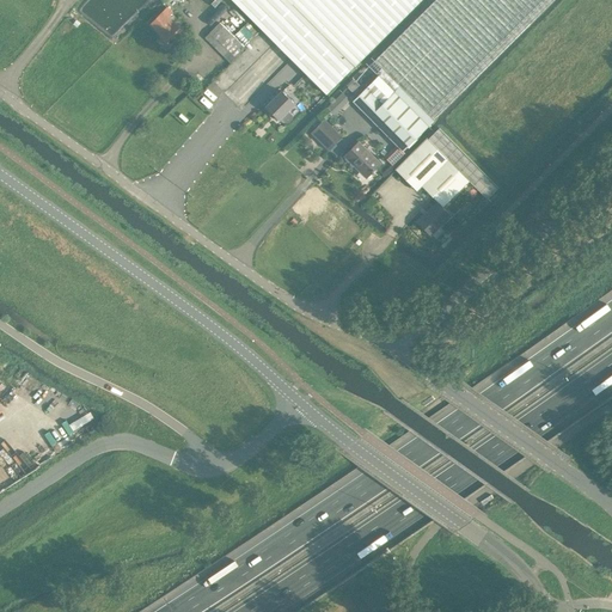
[(297,0),(336,0),(378,42),(420,0),(232,0),(262,30),(264,32),(297,0)]
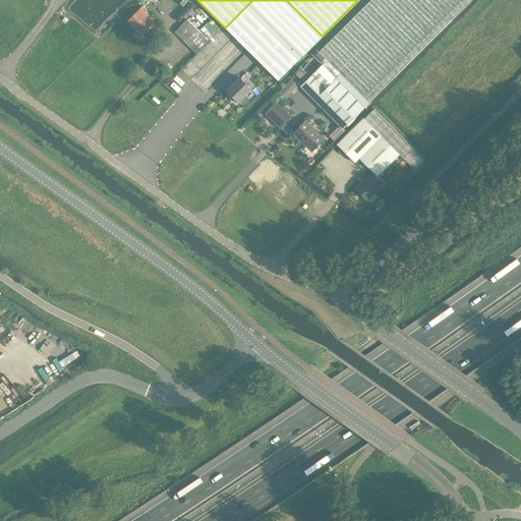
[(301,56),(322,36),(286,0),(252,0),(225,27),(234,37),(248,51),(277,79),(278,80),(301,57),(301,56)]
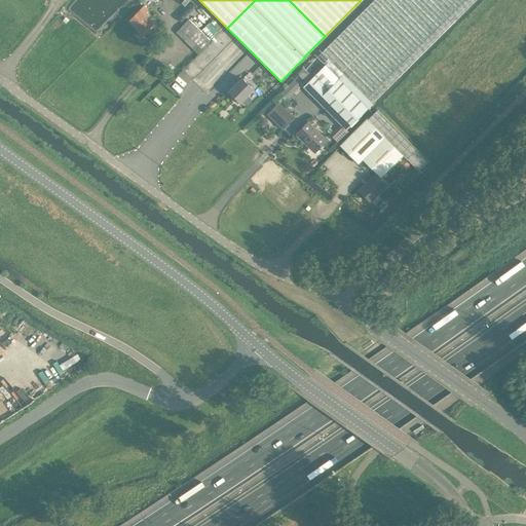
[(326,66),(368,109),(373,104),(373,103),(476,0),(374,0),(317,58),(326,66)]
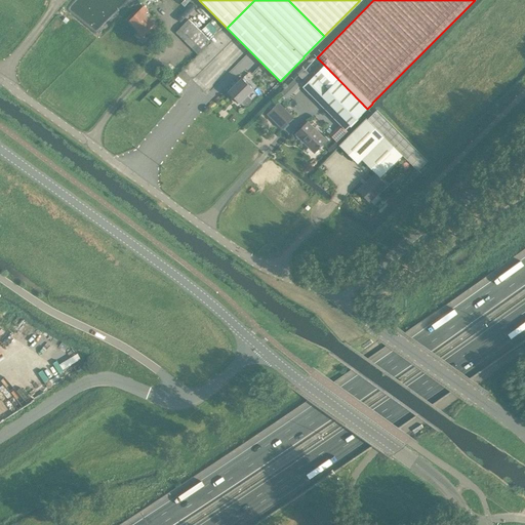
[(137,31),(147,40),(158,29),(149,19),(149,21),(144,15),(148,11),(144,7),(129,21),(138,30),(137,31)]
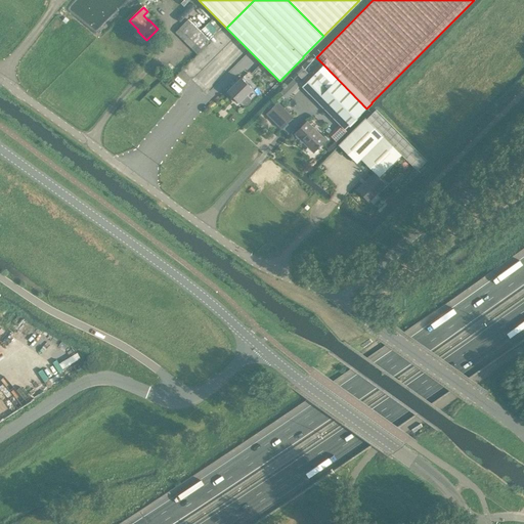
[(210,42),(204,36),(188,19),(176,33),(198,54),(210,42)]
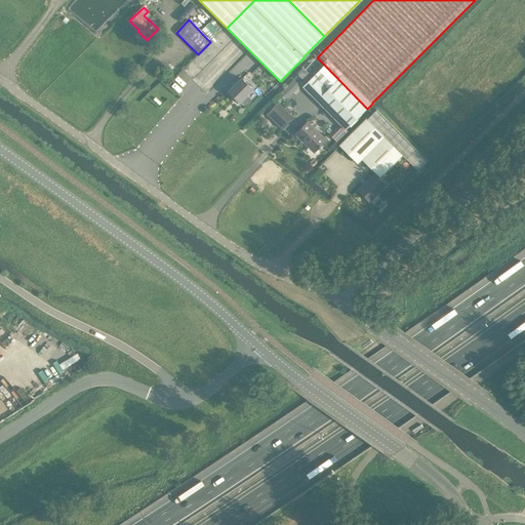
[(346,130),(367,109),(325,66),(324,66),(303,87),(339,124),(346,130)]
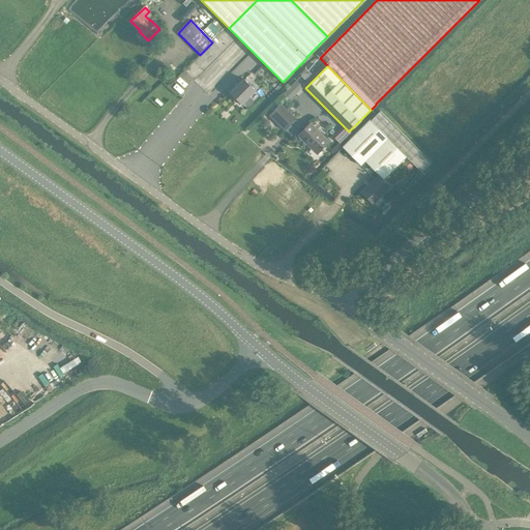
[(254,100),(249,97),(256,91),(244,80),(231,93),(242,105),(243,102),(247,107),(251,107),(254,104),(254,100)]
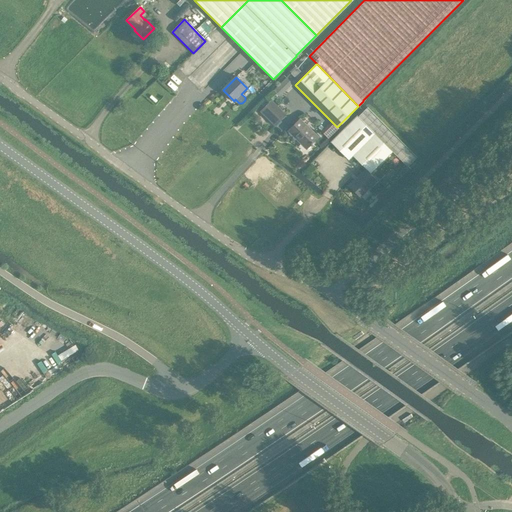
[(278,95),(280,97),(293,83),(286,77),(274,90),(275,91),(269,96),(273,100),(278,95)]
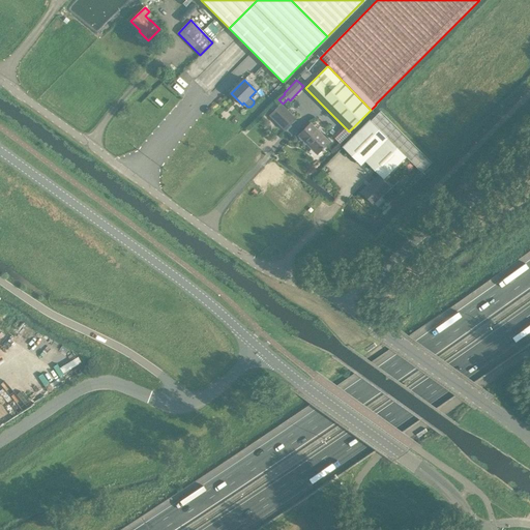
[(285,130),(296,119),(282,104),(270,116),(285,130)]
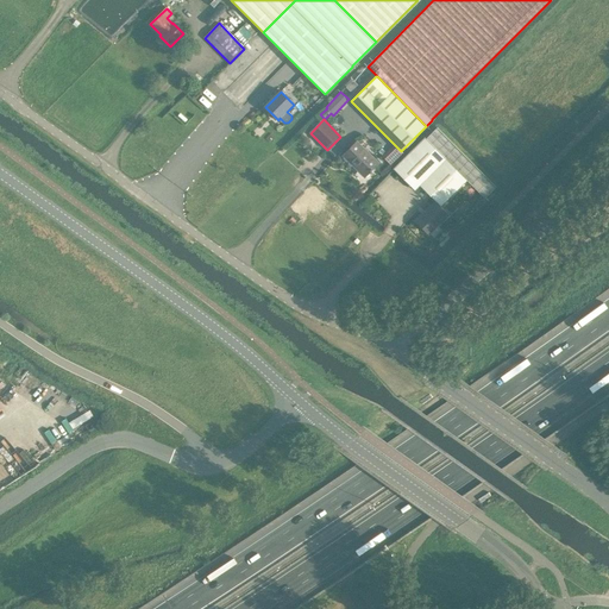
[(426,139),(468,181),(485,199),(497,187),(438,127),(426,139)]
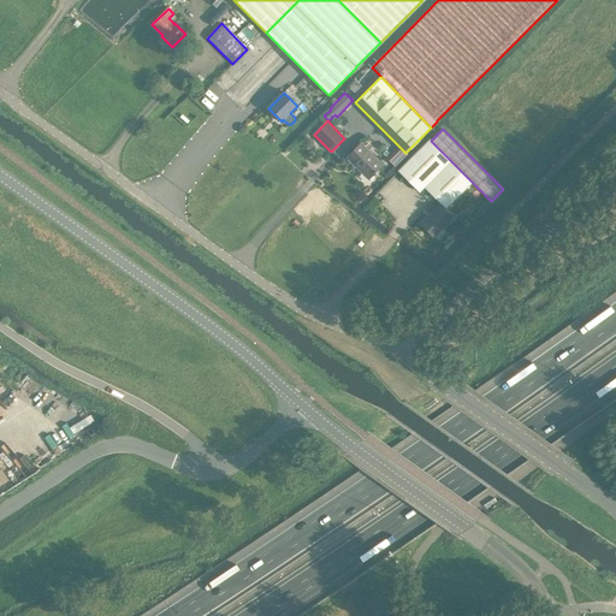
[(446,209),(473,183),(431,141),(430,140),(398,171),(420,193),(425,188),(440,203),(446,209)]
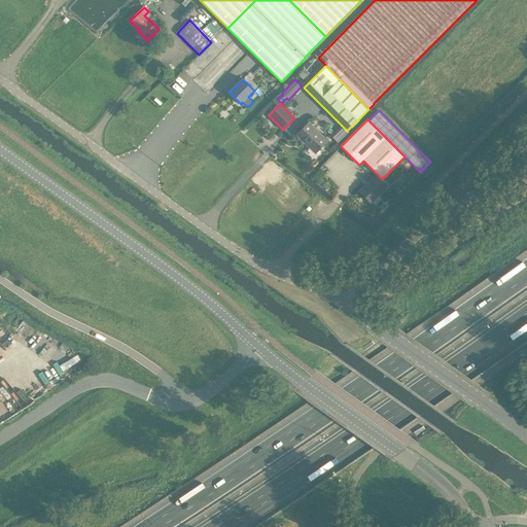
[(316,153),(327,141),(309,123),(296,135),(316,153)]
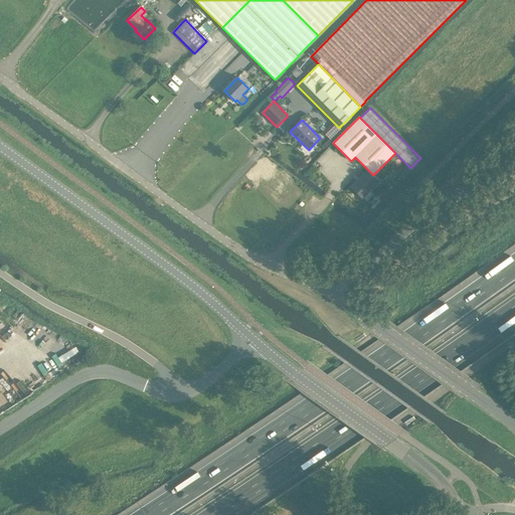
[(329,138),(339,128),(333,122),(324,132),(329,138)]
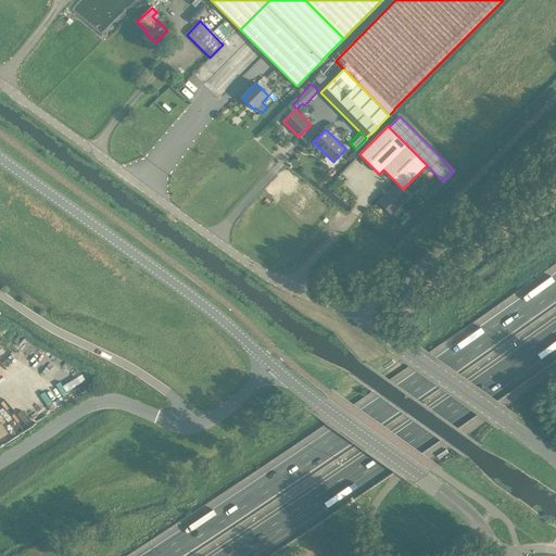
[(379,202),(391,214),(411,197),(403,189),(397,184),(379,202)]
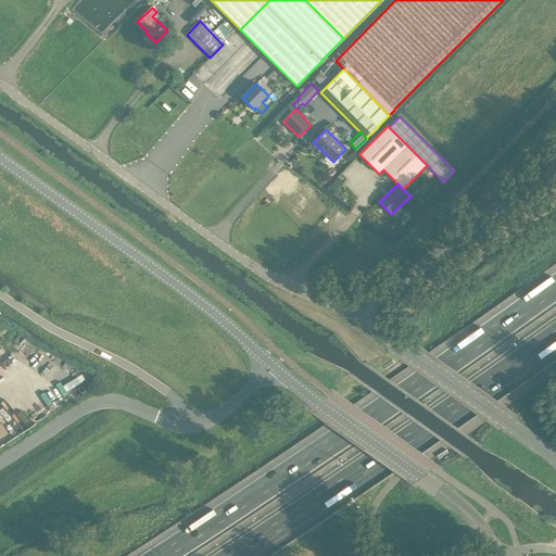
[(547,419),(534,408),(530,414),(543,425),(547,419)]
